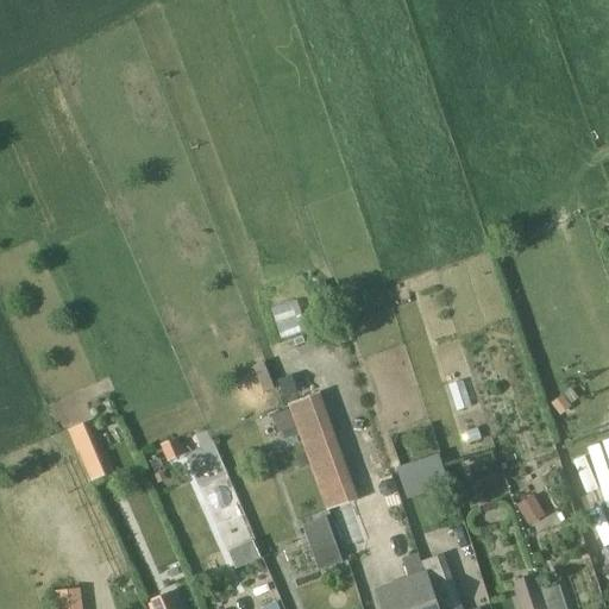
[(276,383),(282,399),(297,393),(292,377),(276,383)]
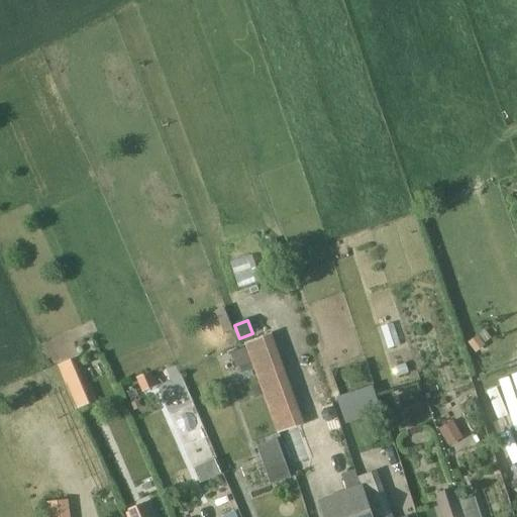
[(233,352),(241,374),(253,370),(244,347),(233,352)]
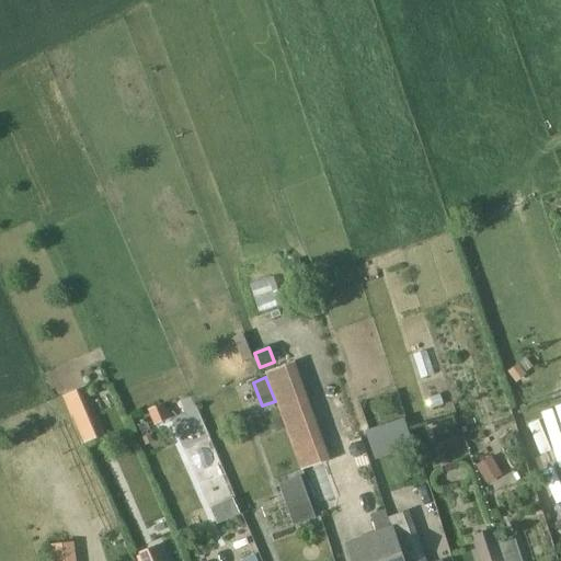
[(439,393),(425,399),(430,410),(444,404),(439,393)]
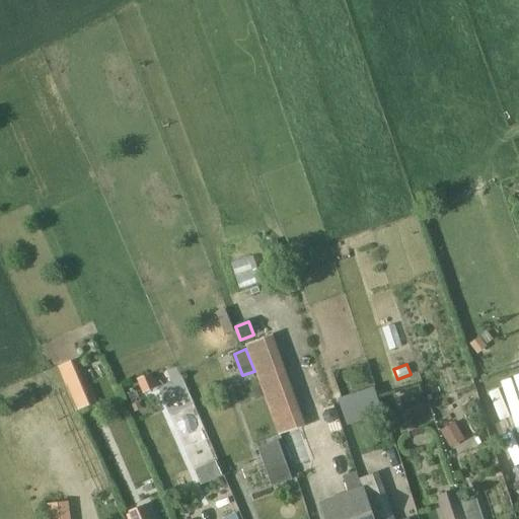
[(68,390),(74,402),(89,396),(83,382),(77,368),(62,375),(68,390)]
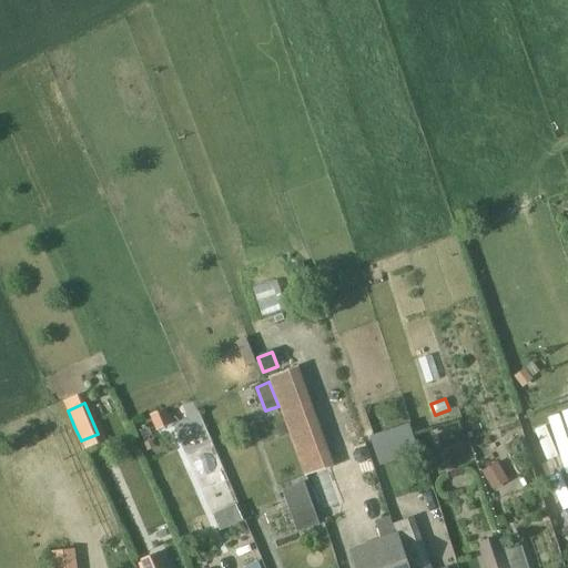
[(52,428),(71,422),(64,405),(46,412),(52,428)]
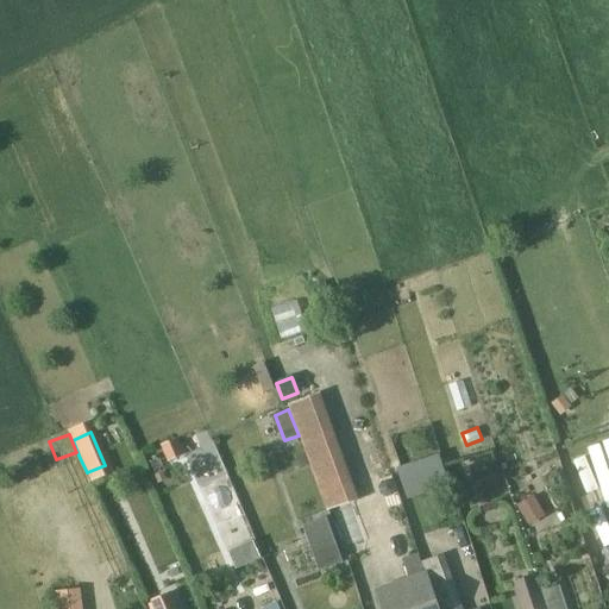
[(177,438),(161,445),(167,460),(184,453),(177,438)]
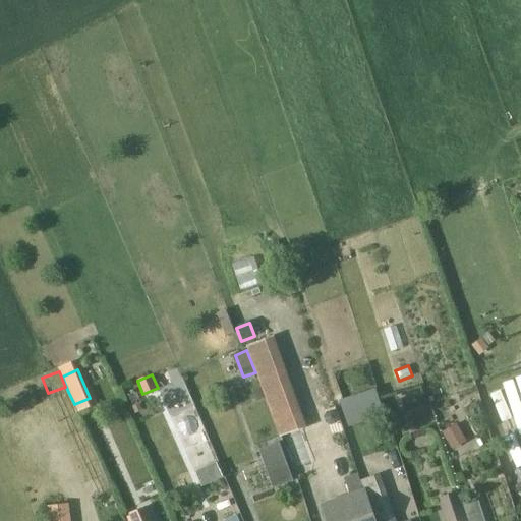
[(261,388),(265,398),(270,412),(279,438),(304,428),(285,379),(261,388)]
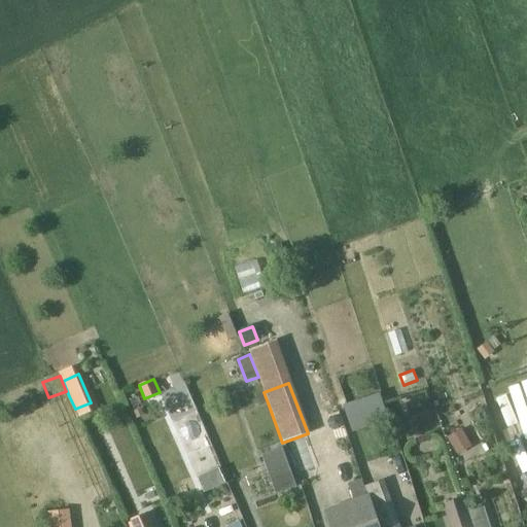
[(526,391),(524,392),(521,384),(508,388),(520,424),(510,427),(518,453),(526,450),(526,442),(526,441),(526,391)]
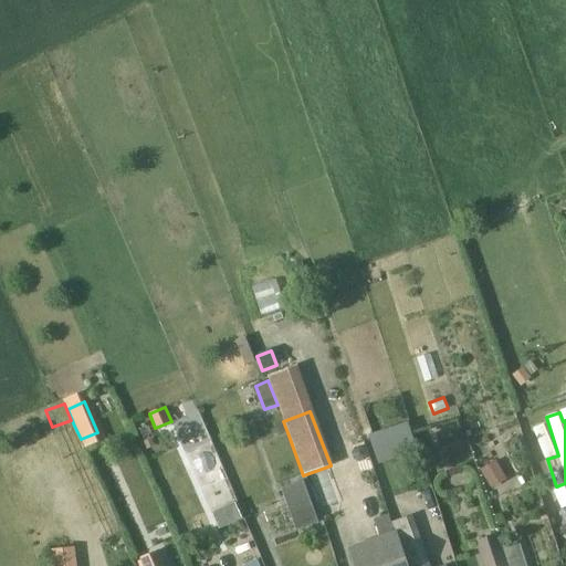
[(369,435),(378,464),(416,452),(407,422),(369,435)]
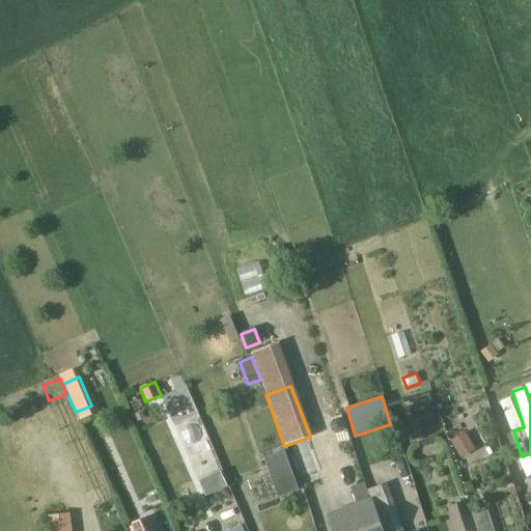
[(460,457),(475,448),(465,431),(450,442),(460,457)]
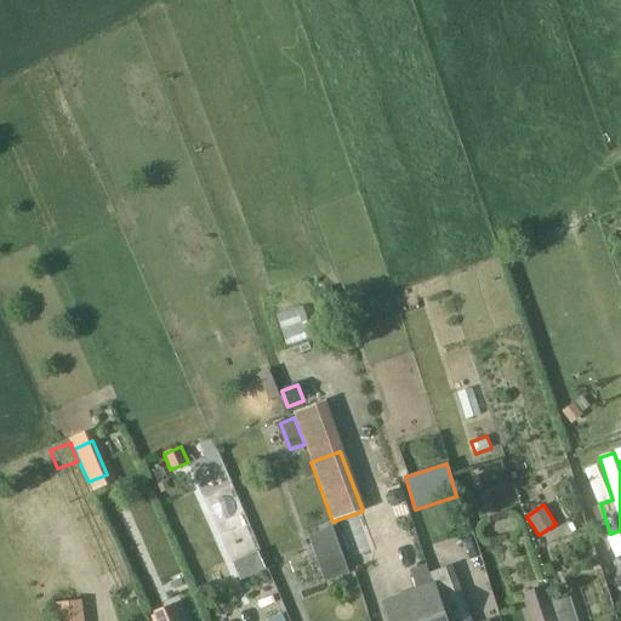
[(348,574),(332,528),(308,536),(324,581),(348,574)]
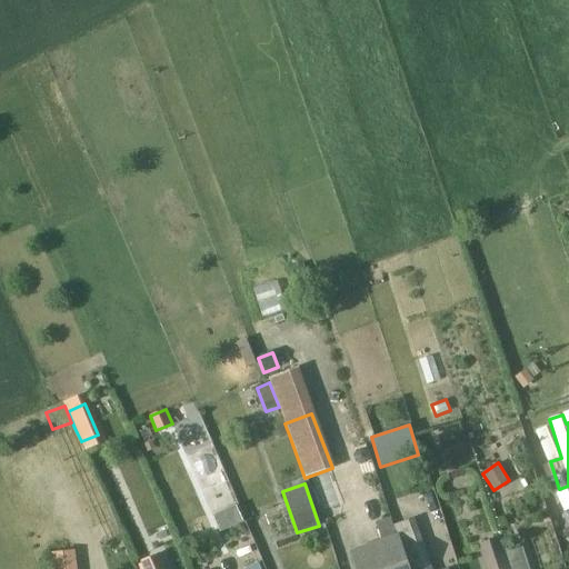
[(509,568),(499,537),(477,545),(485,568),(509,568)]
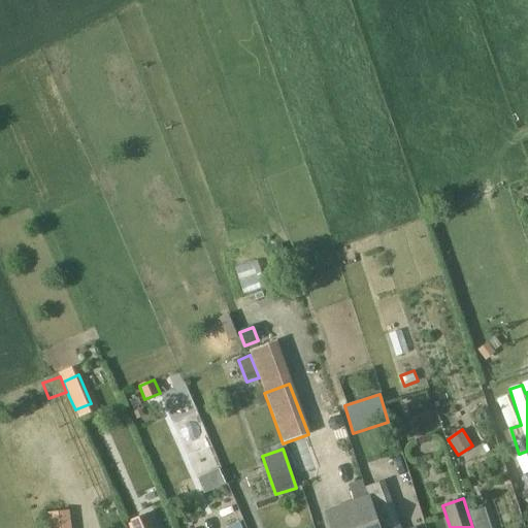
[(380,527),(377,523),(371,503),(327,518),(330,527),(380,527)]
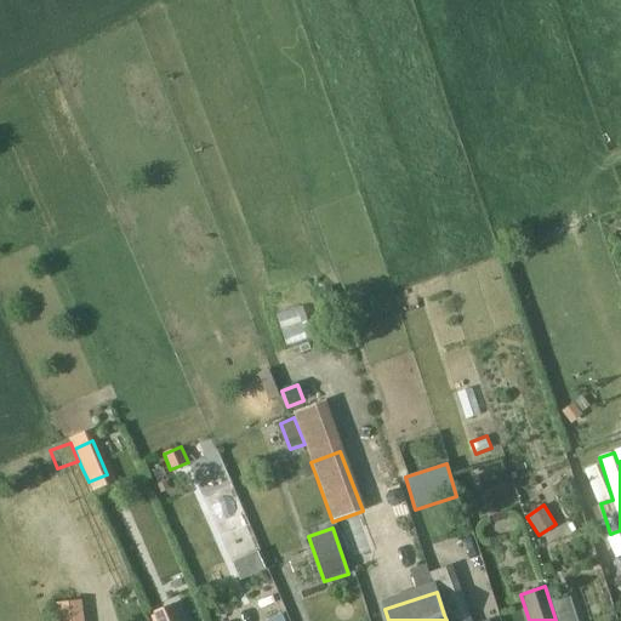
[(83,620),(80,602),(56,605),(57,620),(83,620)]
